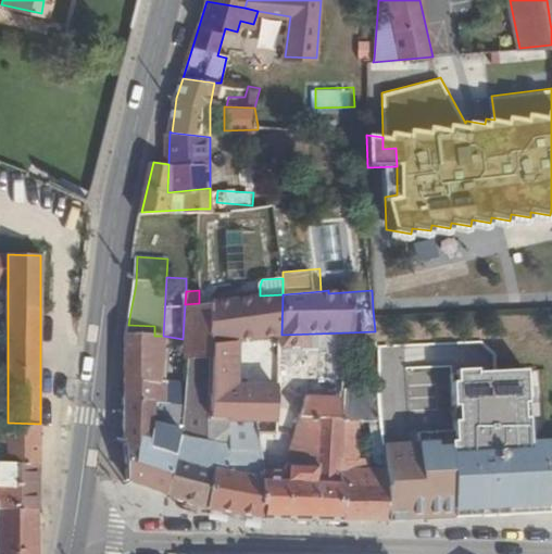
[(242,386),(240,339),(281,335),(283,294),(260,296),(207,300),(207,303),(199,303),(185,304),(183,339),(190,340),(190,345),(191,352),(195,352),(212,353),(212,355),(209,415),(227,415),(227,417),(245,418),(258,418),(279,418),(280,387),(242,386)]
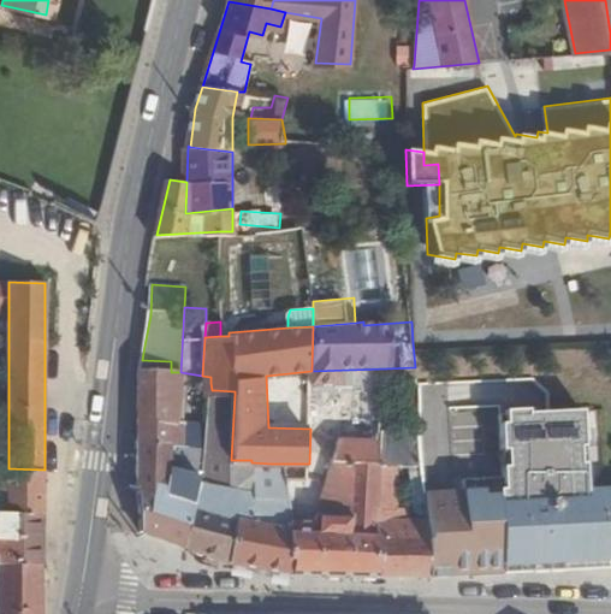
[(178,420),(181,372),(171,372),(171,361),(142,360),(141,367),(141,438),(173,440),(183,441),(184,420),(178,420)]
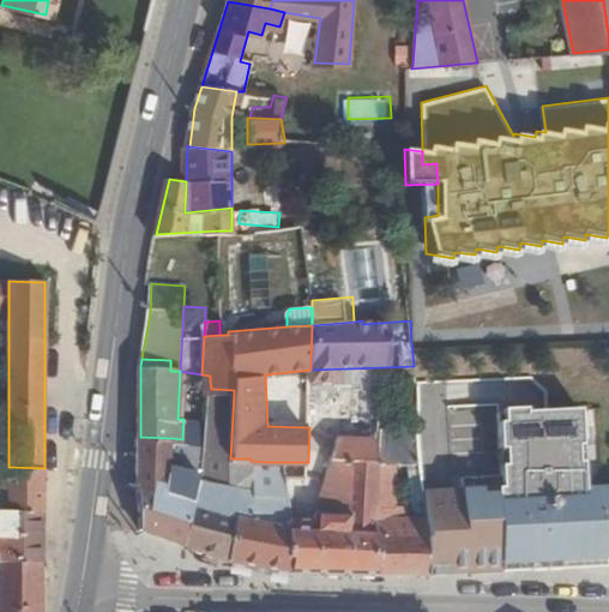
[(405,382),(415,382),(414,366),(385,367),(384,383),(405,382)]
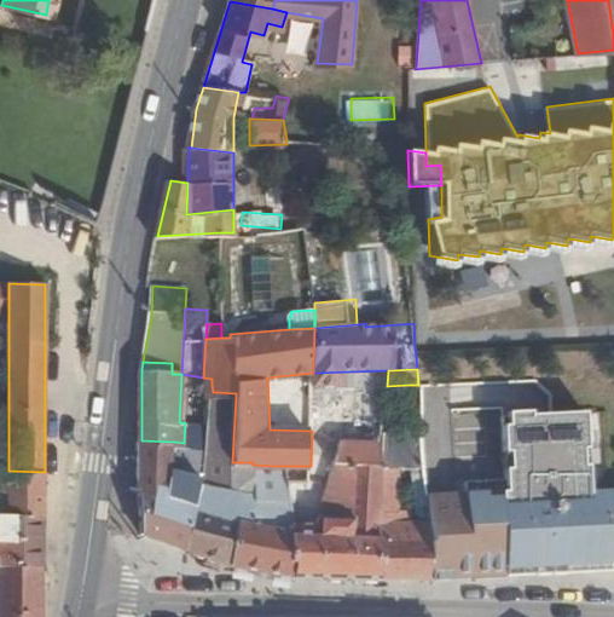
[(213,392),(212,385),(203,385),(203,397),(213,397),(213,392)]
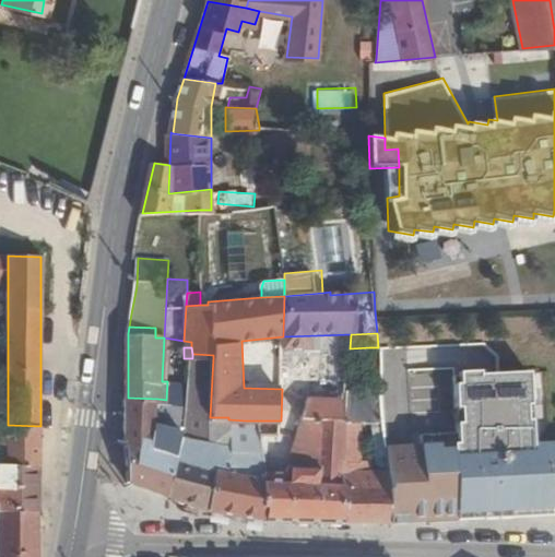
[(382,391),(381,383),(379,357),(378,347),(369,347),(373,391),(382,391)]
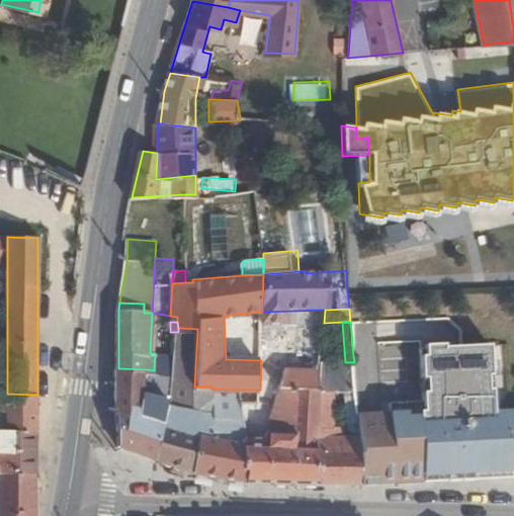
[(186,332),(178,332),(178,355),(178,371),(177,378),(185,379),(186,332)]
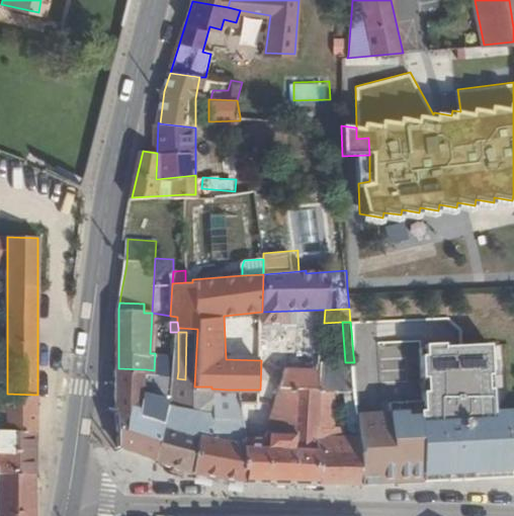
[(365,437),(360,438),(362,483),(513,475),(513,411),(499,413),(496,346),(425,350),(428,412),(361,415),(365,437)]
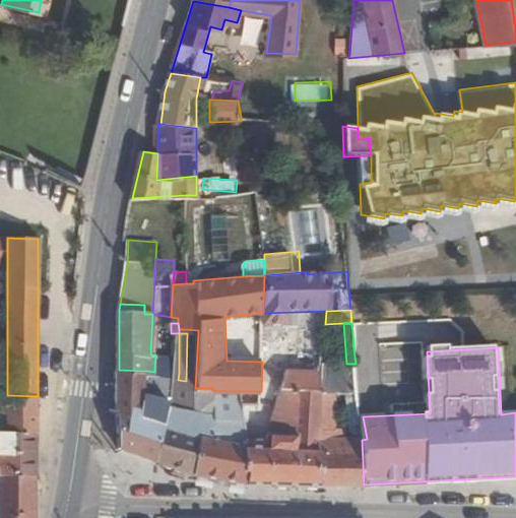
[(179,373),(179,357),(155,354),(154,372),(179,373)]
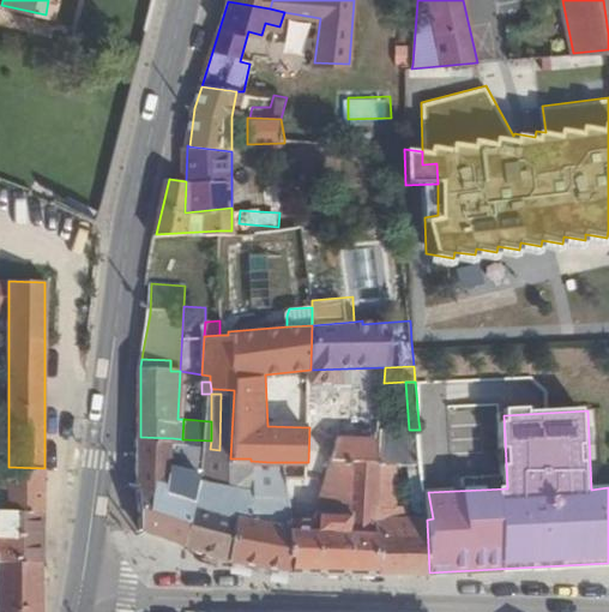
[(379,574),(429,573),(427,520),(397,520),(397,462),(422,462),(420,430),(409,430),(381,430),(380,462),(379,574)]
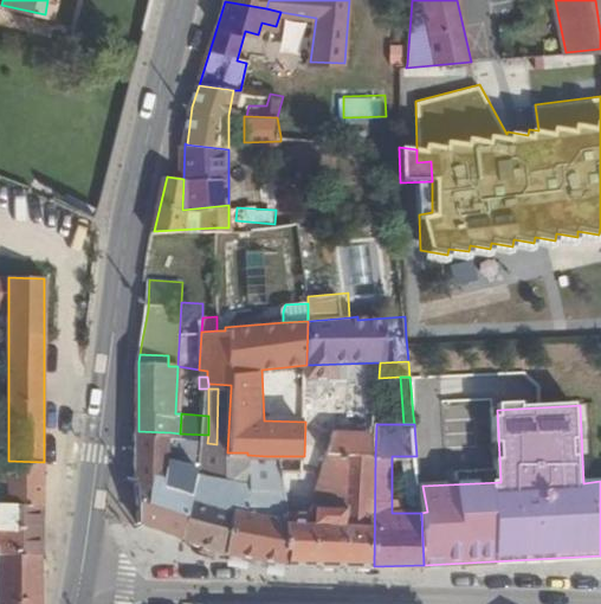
[(170,432),(139,431),(137,480),(141,480),(168,489),(170,432)]
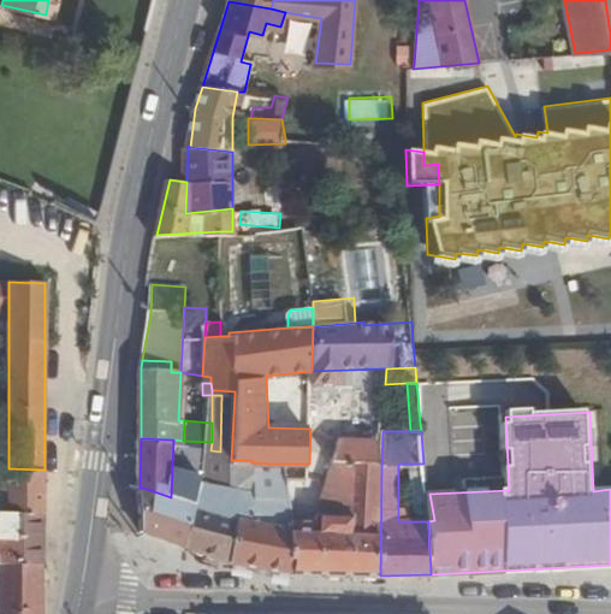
[(211,450),(212,442),(183,441),(173,440),(171,497),(143,488),(143,530),(185,545),(208,483),(209,480),(209,478),(191,478),(193,449),(211,450)]
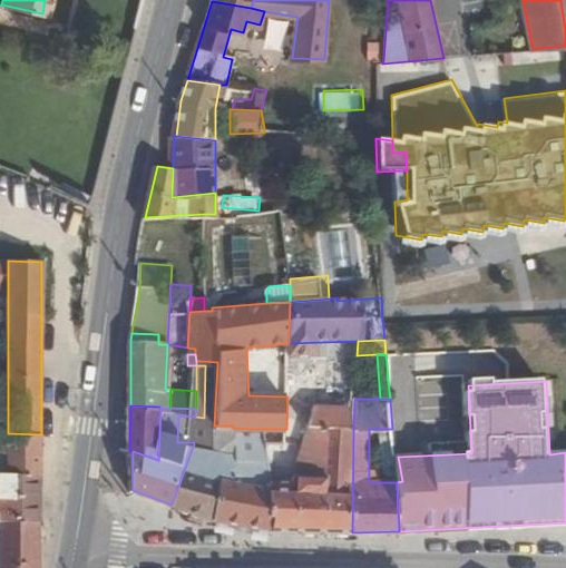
[(194,442),(195,417),(178,415),(177,442),(194,442)]
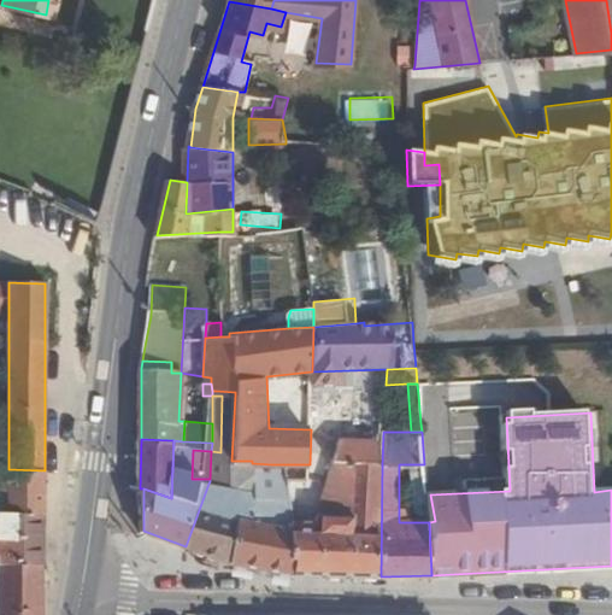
[(186,546),(228,563),(237,516),(249,521),(249,504),(237,501),(239,493),(251,497),(252,468),(252,463),(252,461),(231,461),(231,490),(209,484),(186,546)]
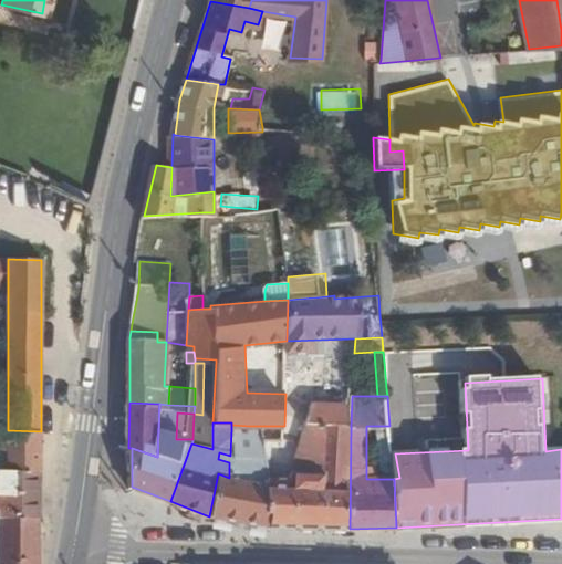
[(289,528),(350,529),(351,426),(325,424),(323,471),(291,471),(291,479),(289,528)]
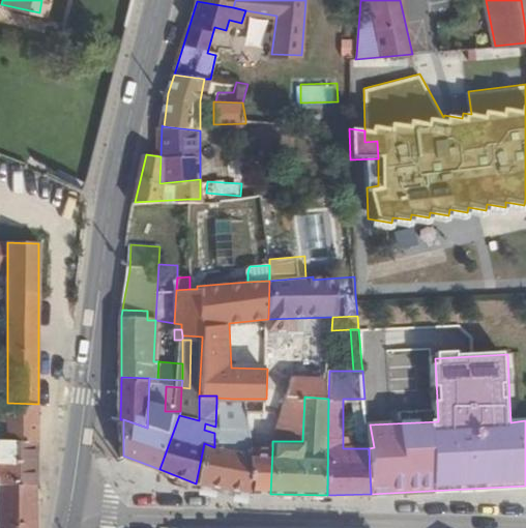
[(6,440),(37,444),(38,404),(7,403),(0,402),(0,418),(7,421),(6,440)]
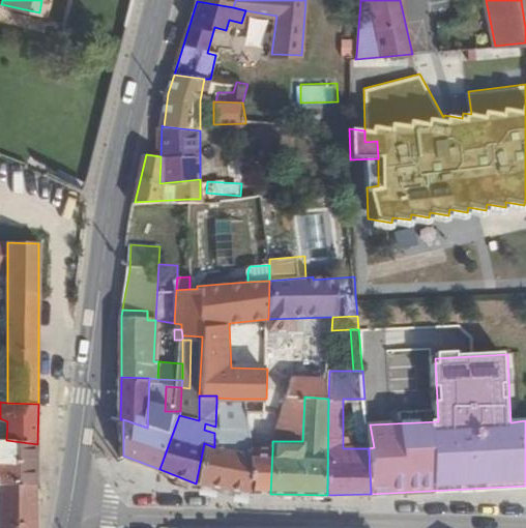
[(252,440),(249,413),(246,402),(233,402),(216,402),(215,427),(214,433),(224,433),(224,427),(234,427),(234,440),(252,440)]
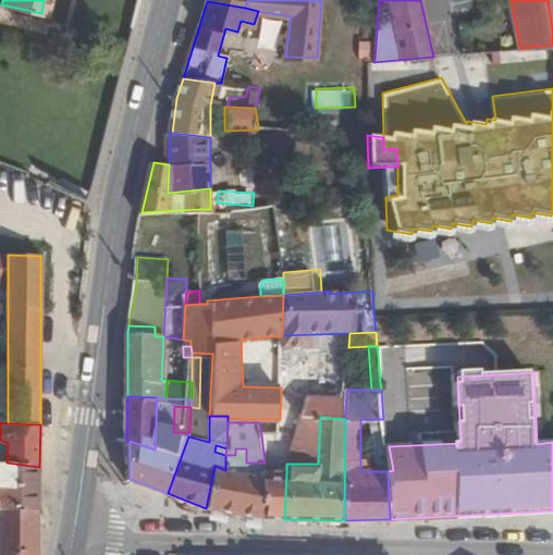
[(379,461),(386,460),(385,442),(375,443),(375,454),(379,461)]
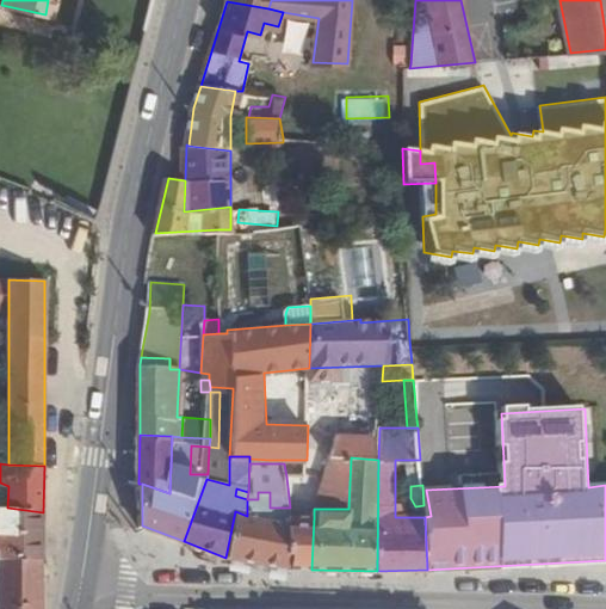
[(0,555),(5,557),(42,559),(43,512),(7,508),(1,506),(0,514),(0,527),(0,555)]
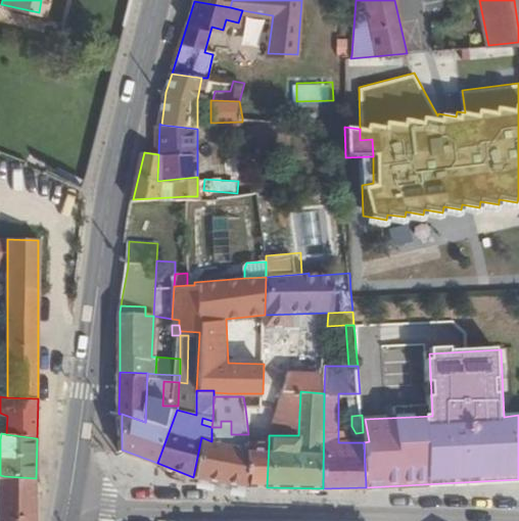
[(224,436),(224,445),(211,444),(211,441),(201,437),(193,477),(249,486),(251,471),(249,471),(249,441),(248,434),(231,434),(231,436),(224,436)]
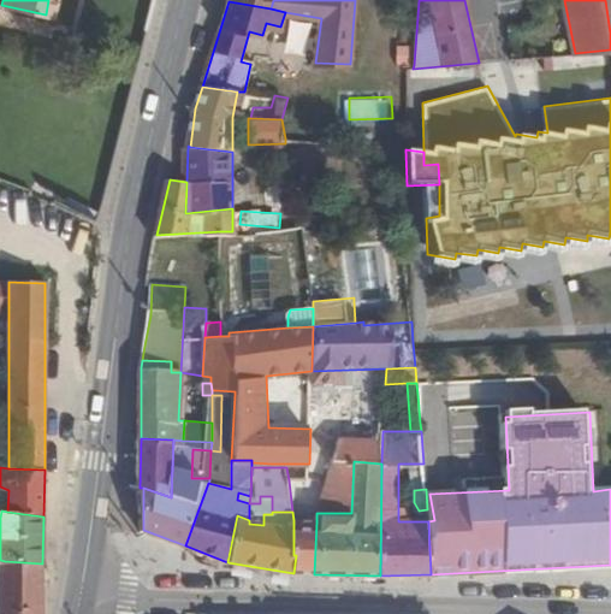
[(294,573),(314,574),(316,521),(294,520),(294,555),(296,555),(294,573)]
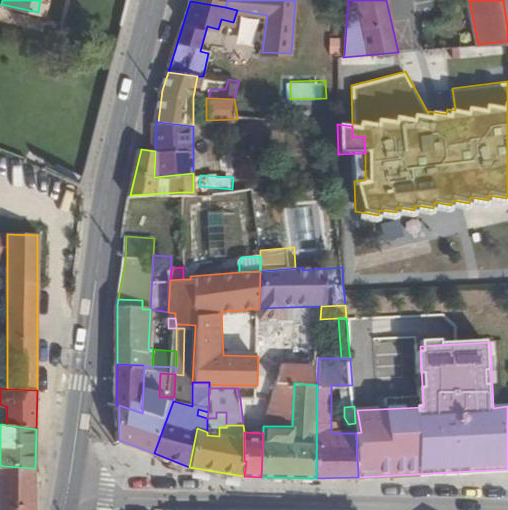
[(2,506),(37,504),(35,468),(4,466),(3,486),(2,506)]
